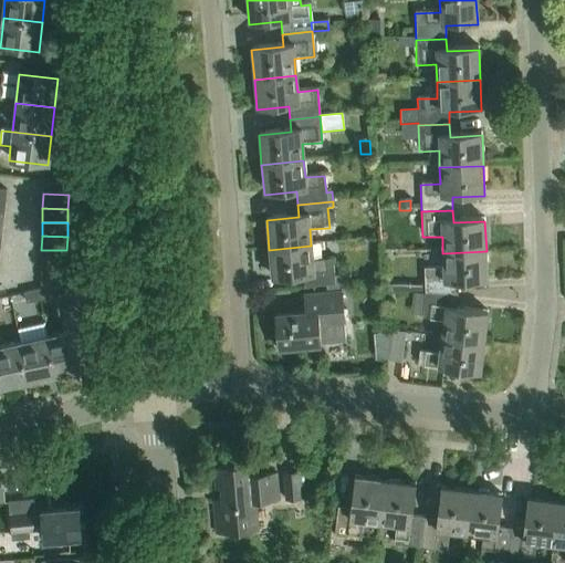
[(313,262),(311,246),(269,250),(272,280),(303,277),(304,290),(335,287),(332,261),(313,262)]
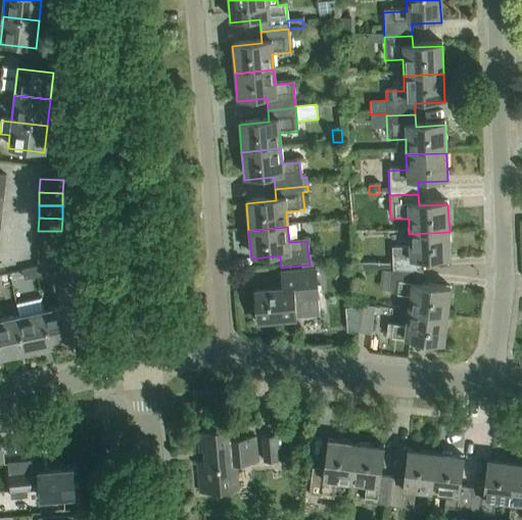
[(38,231),(38,243),(61,244),(61,231),(38,231)]
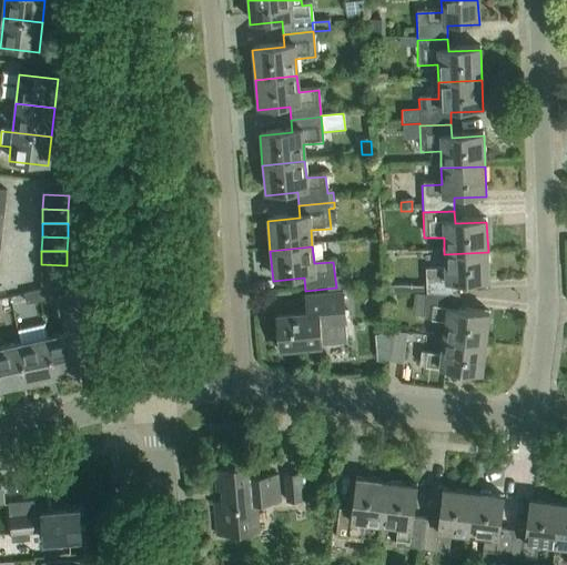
[(426,289),(426,296),(457,298),(457,284),(489,283),(488,252),(444,254),(445,271),(425,272),(426,289)]
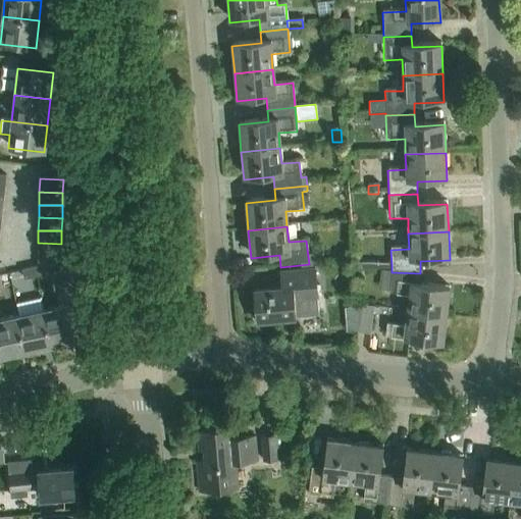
[(38,243),(37,256),(60,256),(61,244),(38,243)]
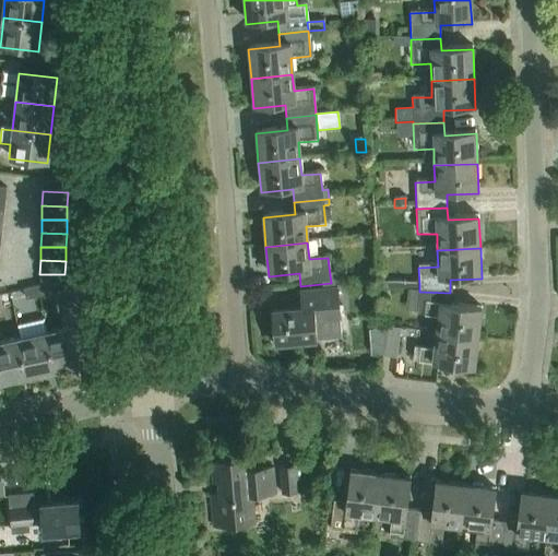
[(341,273),(330,274),(331,283),(342,282),(341,273)]
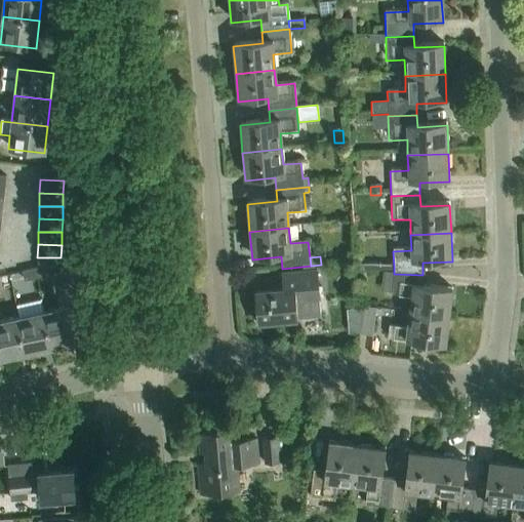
[(61,257),(37,257),(37,270),(61,271),(61,257)]
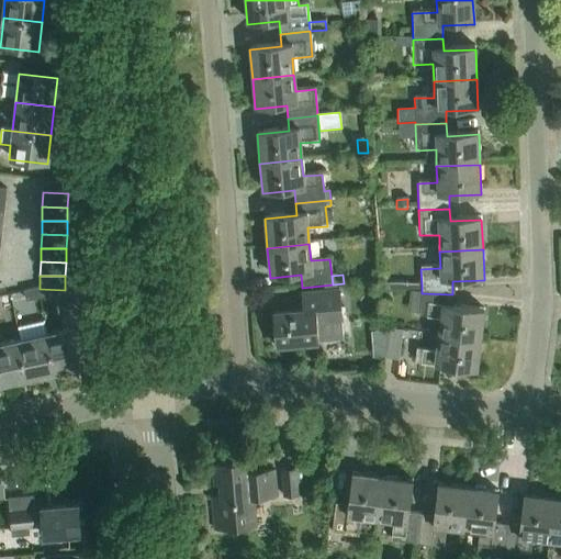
[(25,302),(38,300),(35,289),(23,292),(25,302)]
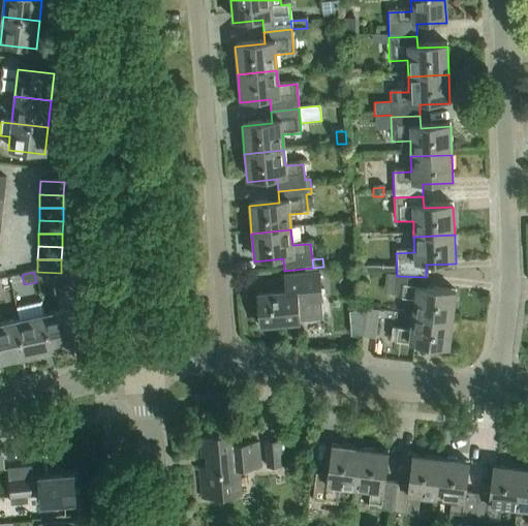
[(37,272),(33,272),(36,282),(50,279),(48,272),(37,272)]
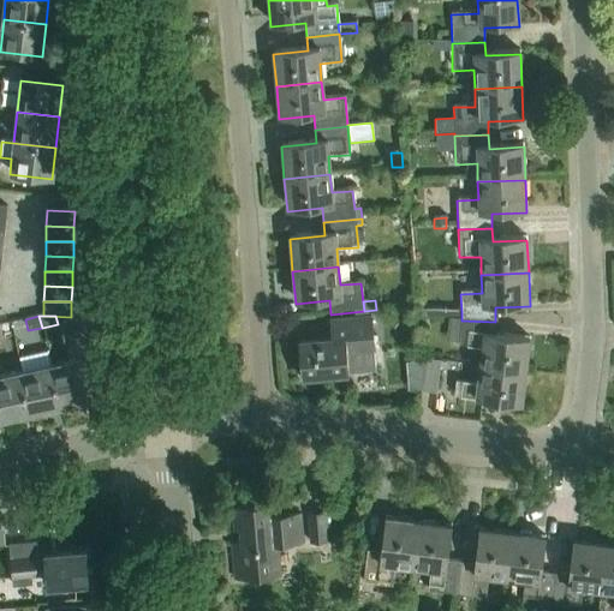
[(375,375),(374,354),(370,321),(329,324),(331,342),(298,346),(302,381),(347,377),(375,375)]
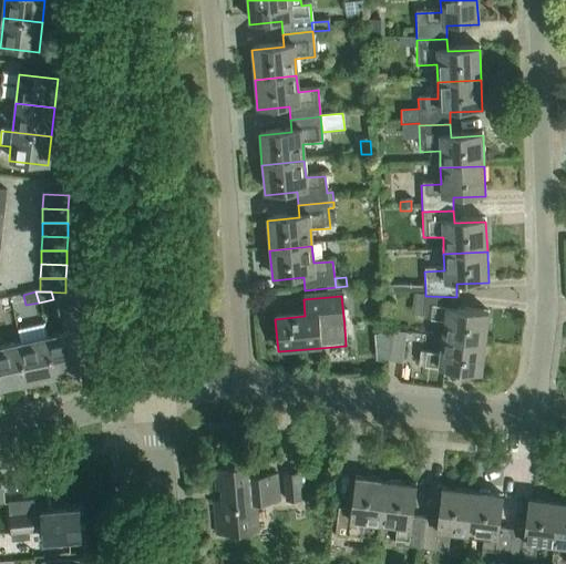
[(445,322),(443,340),(485,346),(490,316),(458,311),(460,297),(456,297),(425,296),(423,320),(445,322)]
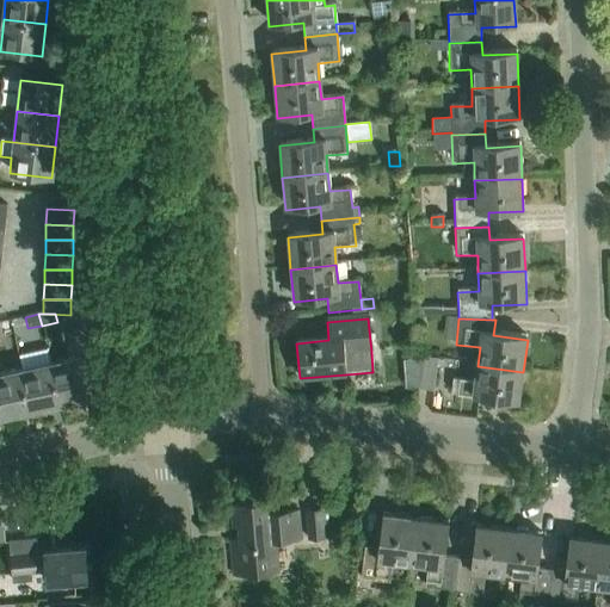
[(432,391),(437,358),(421,357),(417,390),(432,391)]
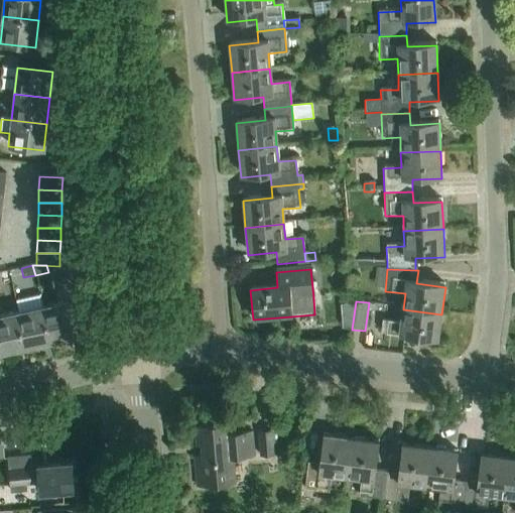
[(69,302),(42,307),(50,343),(77,338),(69,302)]
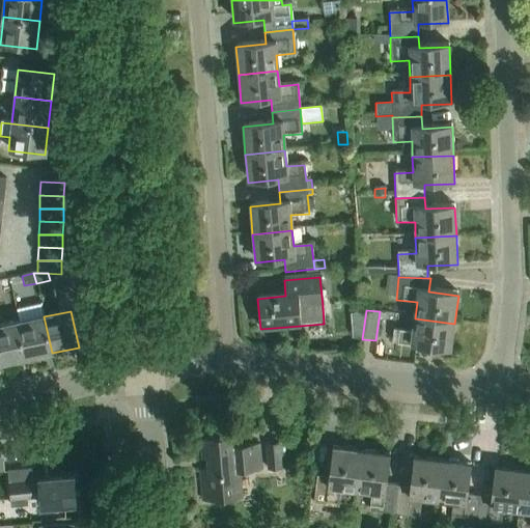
[(26,359),(52,353),(44,316),(18,323),(26,359)]
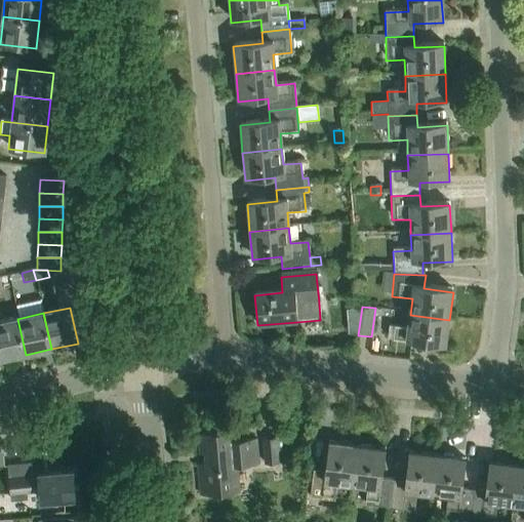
[(446,348),(449,320),(410,315),(408,329),(390,328),(389,340),(446,348)]
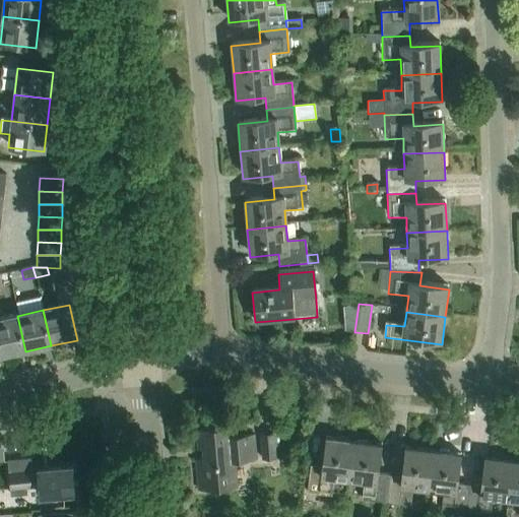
[(0,358),(25,351),(17,316),(0,319),(0,358)]
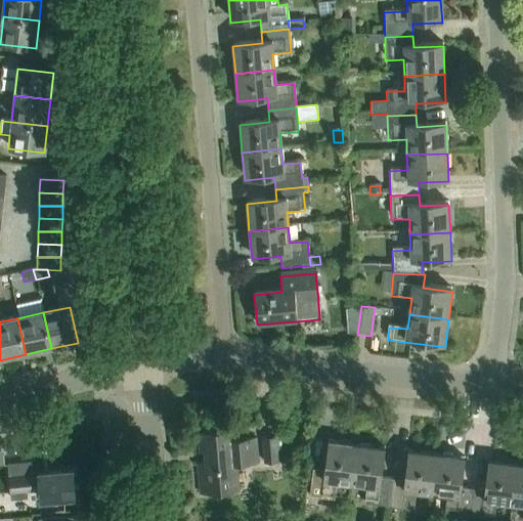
[(236,468),(258,466),(255,440),(237,442),(236,432),(198,436),(200,466),(197,467),(200,497),(238,493),(236,468)]
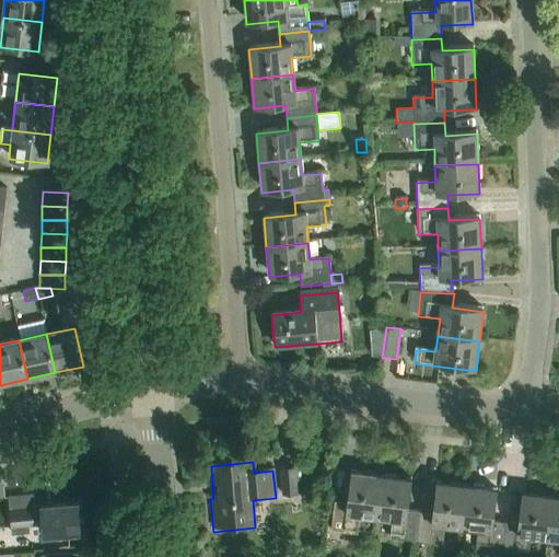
[(298,466),(278,468),(281,497),(300,495),(298,466)]
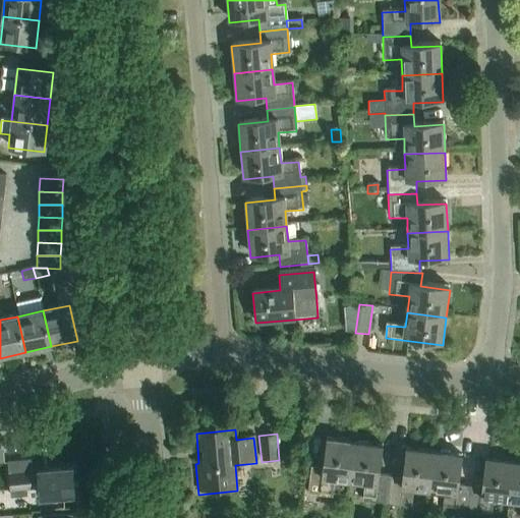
[(349,482),(354,445),(326,441),(323,470),(310,468),(307,496),(332,499),(334,481),(349,482)]
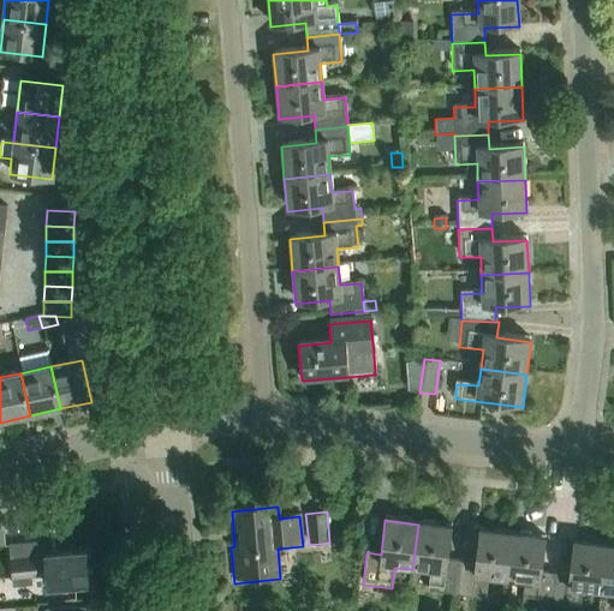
[(418,525),(412,569),(430,571),(428,593),(457,597),(460,564),(446,563),(451,528),(418,525)]
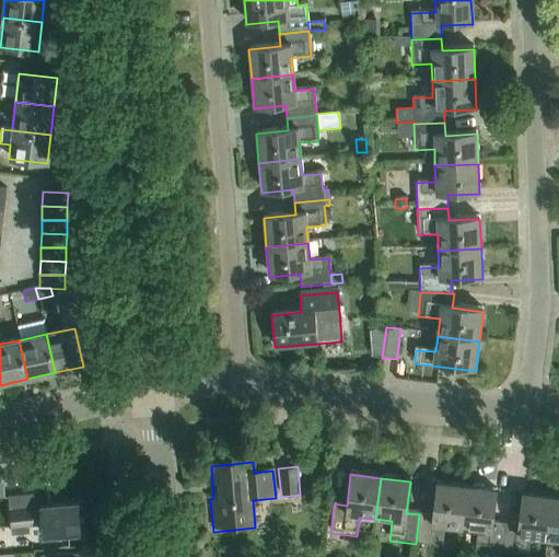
[(419,514),(416,544),(442,547),(444,528),(461,530),(466,488),(437,485),(432,515),(419,514)]
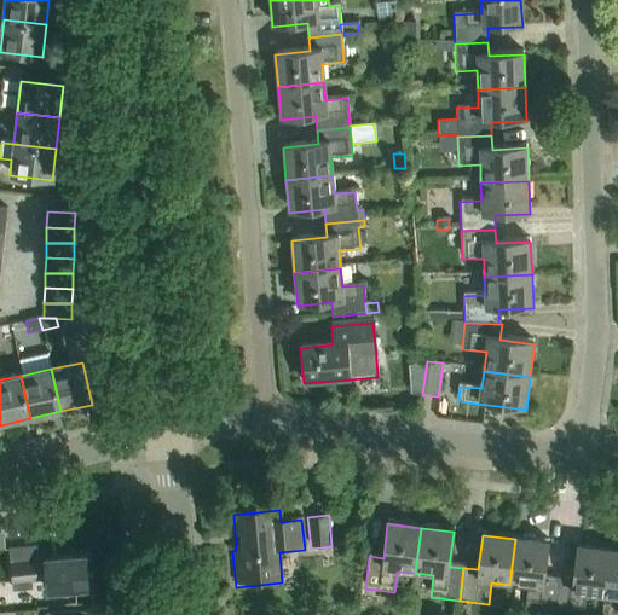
[(553,614),(559,580),(544,578),(548,544),(515,539),(509,585),(527,587),(525,609),(529,609),(527,614),(553,614)]
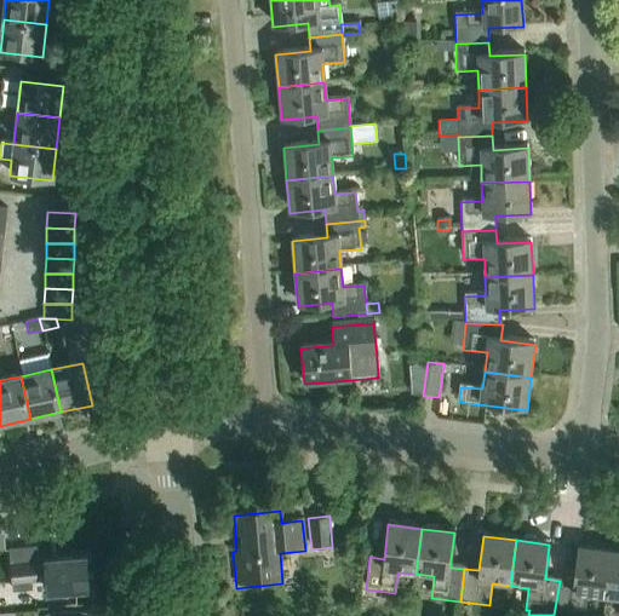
[(86,558),(45,562),(45,563),(38,563),(36,547),(10,550),(12,592),(32,591),(30,582),(46,581),(47,593),(89,591),(86,558)]
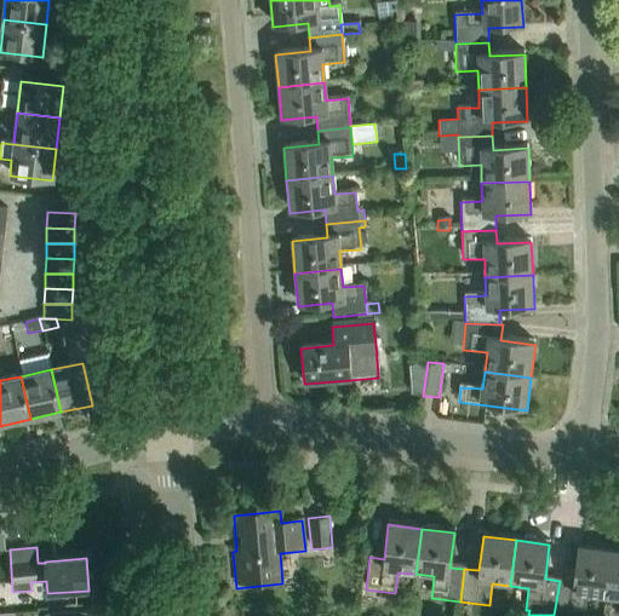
[(569,615),(584,615),(586,596),(606,598),(611,552),(578,548),(574,582),(560,581),(554,615),(569,615)]
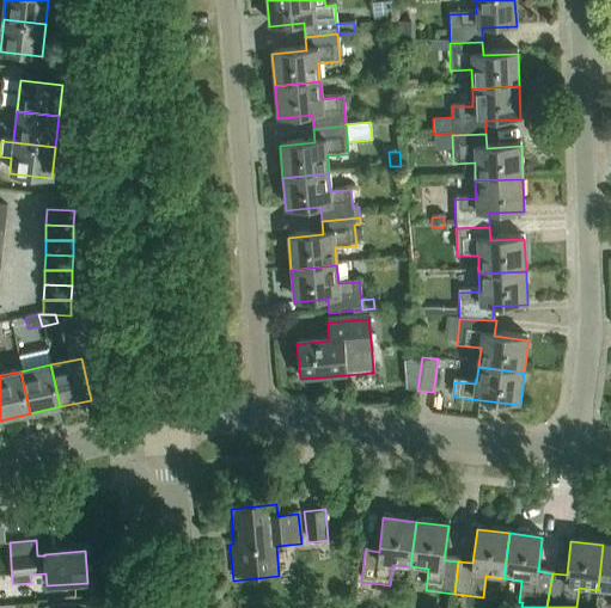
[(610,545),(603,545),(598,590),(610,591),(610,545)]
